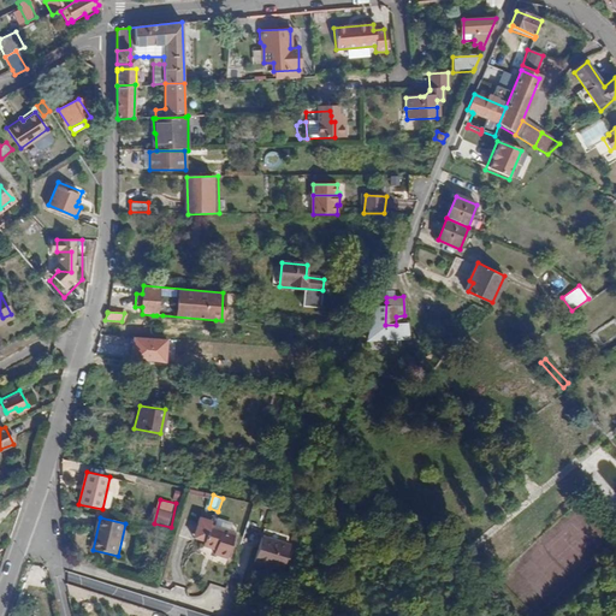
[(209,527),(211,523),(199,520),(193,540),(205,544),(209,527)]
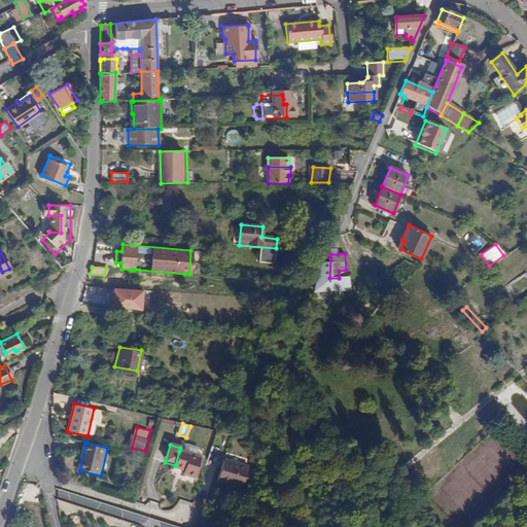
[(179,451),(175,465),(174,469),(184,471),(183,476),(195,479),(201,456),(179,451)]
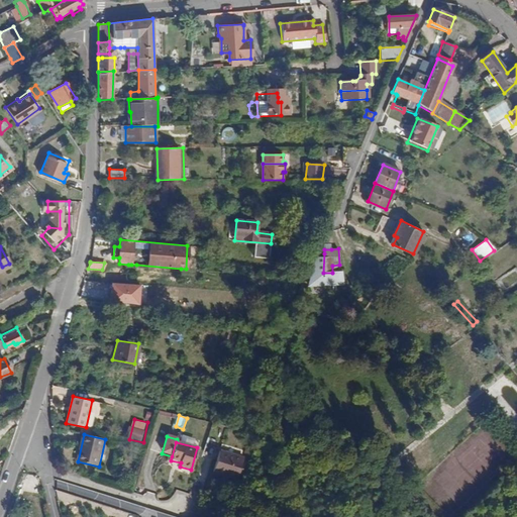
[(214,471),(224,474),(232,453),(219,450),(214,471)]
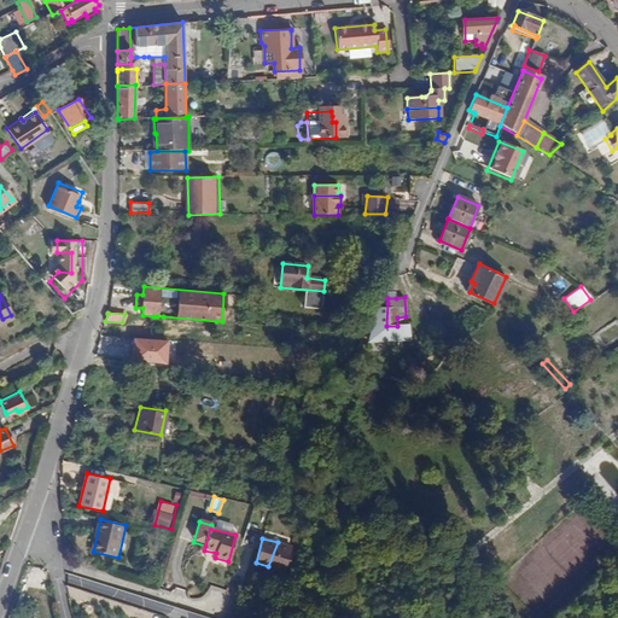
[(293,547),(278,542),(268,566),(286,571),(293,547)]
